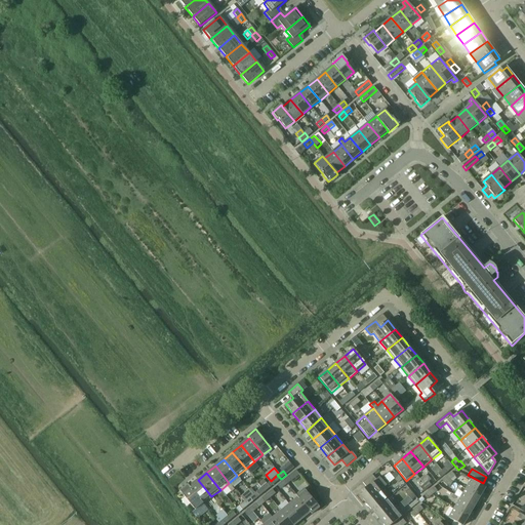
[(281,479),(277,475),(272,480),(275,483),(281,479)]
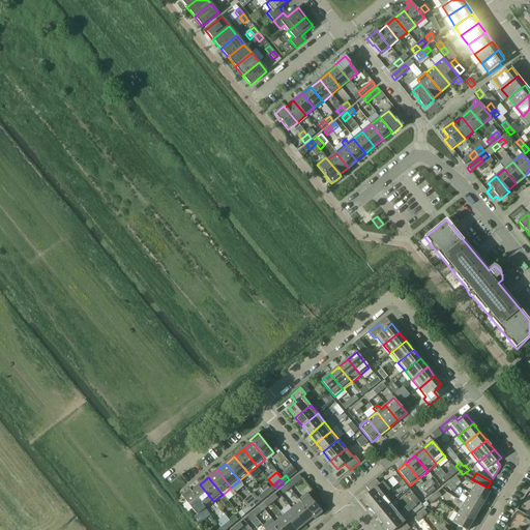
[(369,508),(384,495),(390,491),(383,481),(380,484),(375,479),(365,488),(370,492),(361,499),(369,508)]
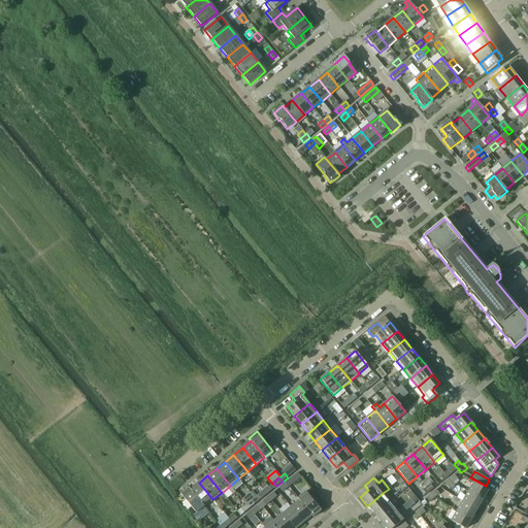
[(290,480),(285,485),(288,488),(293,484),(290,480)]
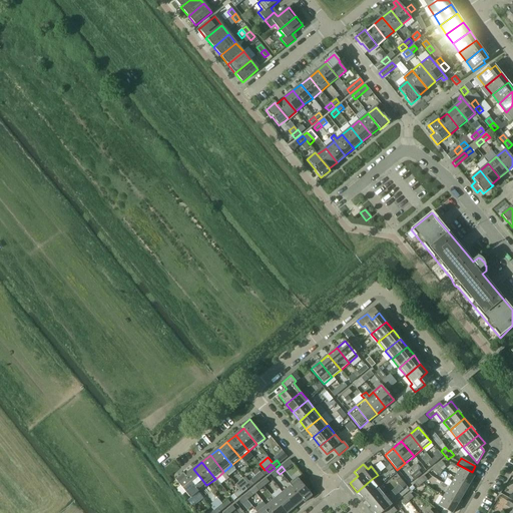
[(185,476),(198,492),(206,485),(193,469),(185,476)]
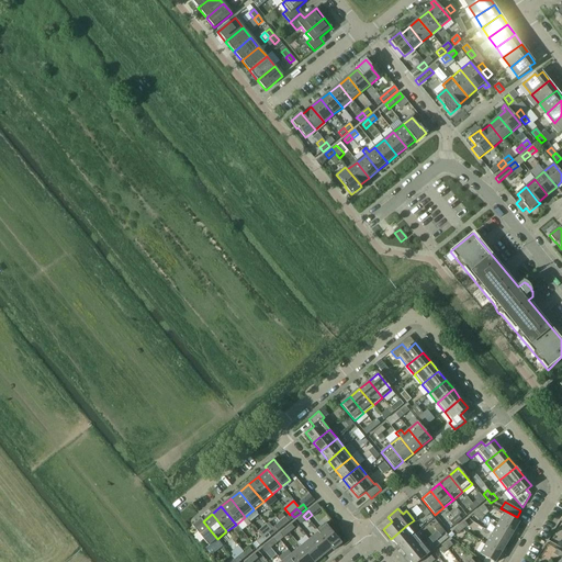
[(498,524),(516,535),(519,529),(516,528),(519,523),(504,514),(498,524)]
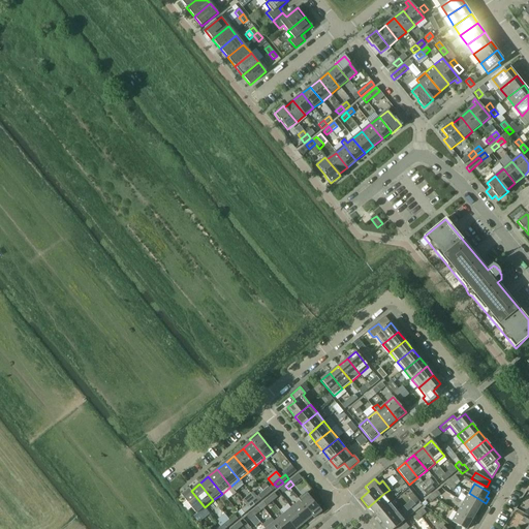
[(288,489),(285,486),(279,490),(283,494),(288,489)]
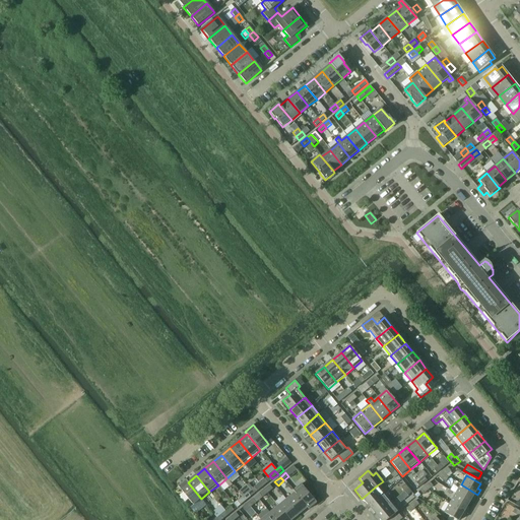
[(264,478),(259,483),(262,488),(267,482),(264,478)]
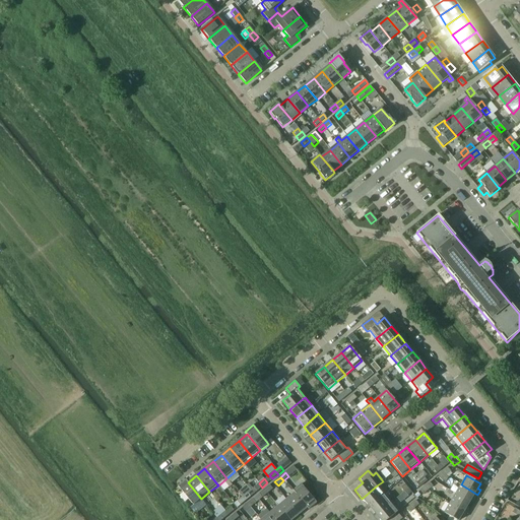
[(188,482),(186,479),(178,486),(193,506),(201,499),(188,482)]
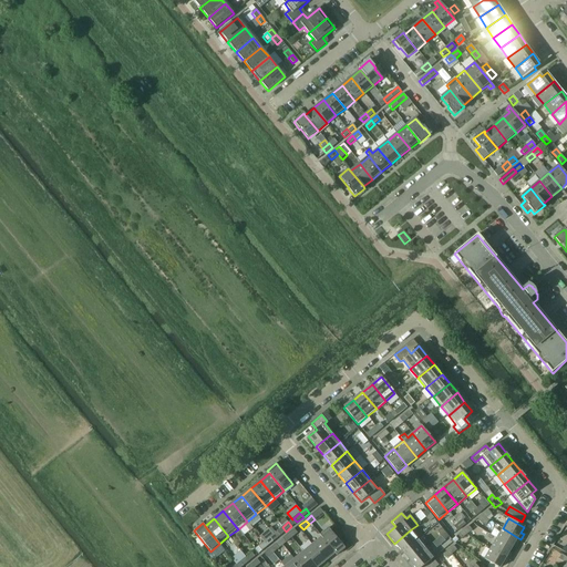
[(462,528),(459,524),(449,532),(452,536),(462,528)]
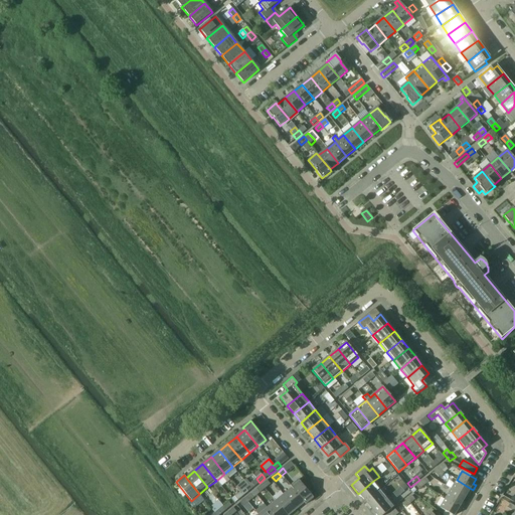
[(260,483),(256,479),(251,483),(254,487),(260,483)]
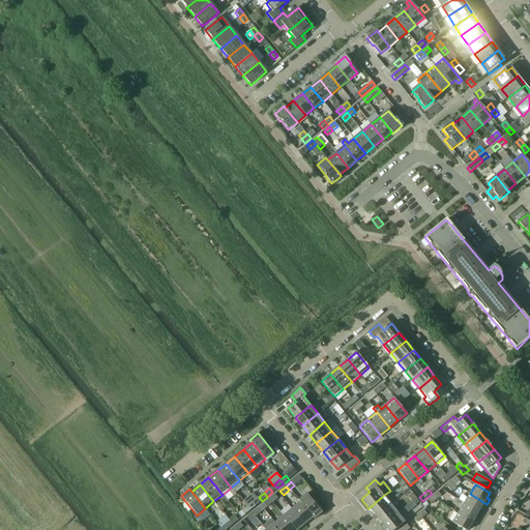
[(299,500),(301,503),(301,502),(313,517),(313,518),(315,520),(323,512),(307,494),(299,500)]
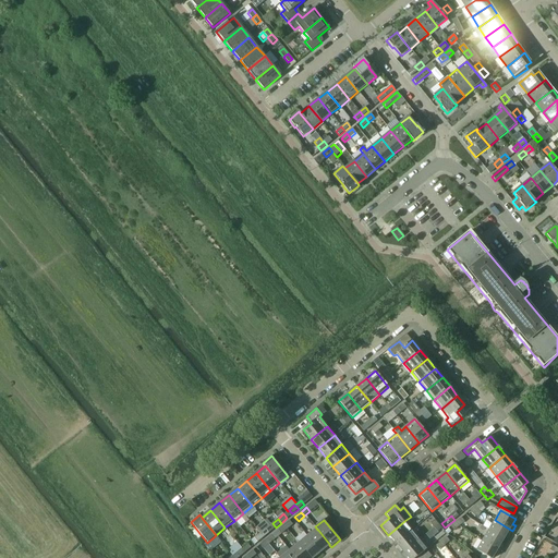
[(509,535),(512,531),(495,520),(488,530),(504,540),(507,534),(509,535)]
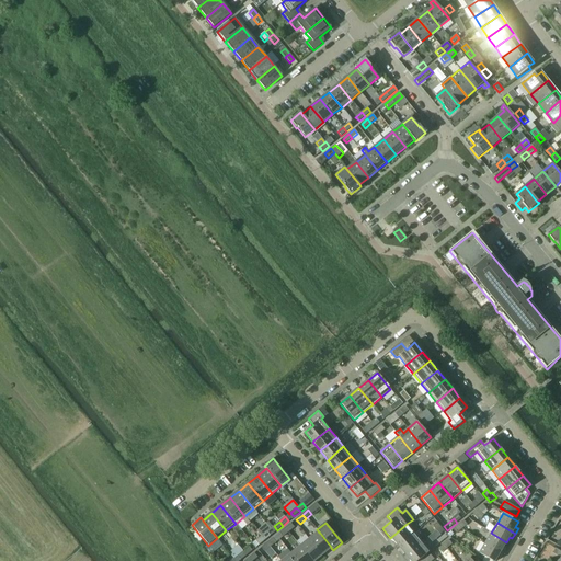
[(266,524),(258,530),(262,536),(266,531),(271,528),(266,524)]
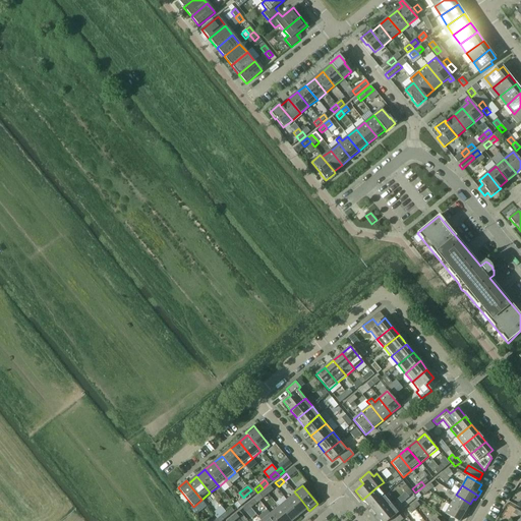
[(270,486),(265,490),(268,495),(274,490),(270,486)]
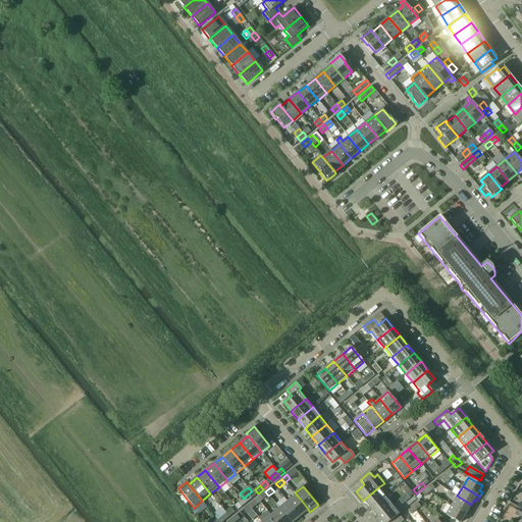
[(378,487),(363,501),(370,509),(385,497),(378,487)]
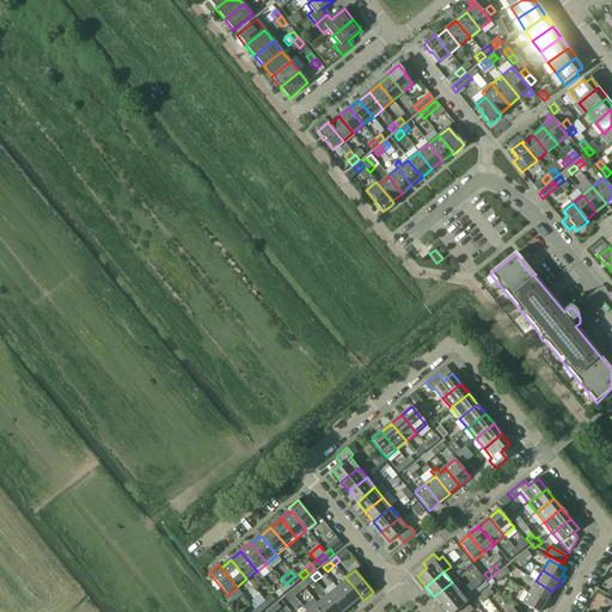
[(314,581),(311,576),(305,581),(308,586),(314,581)]
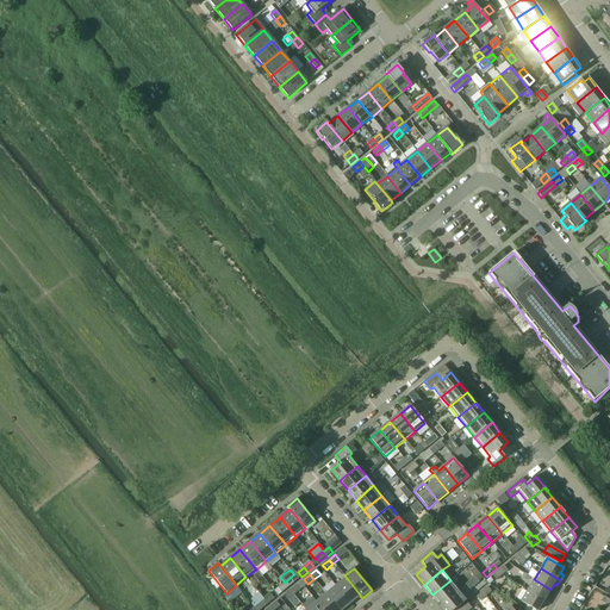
[(285,583),(284,583),(287,587),(294,583),(290,578),(285,583)]
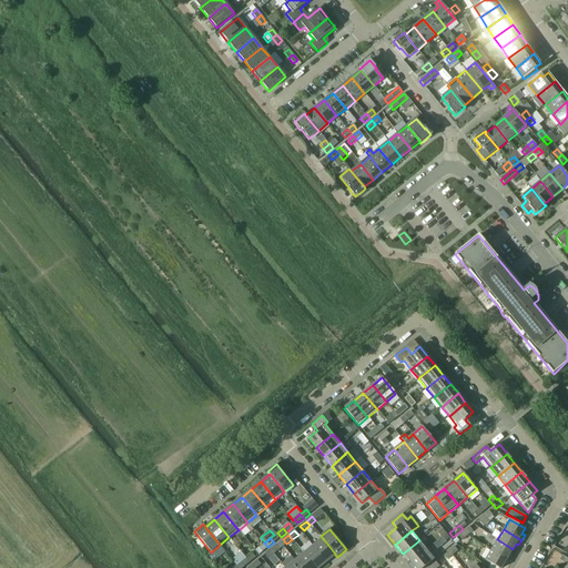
[(323,538),(323,539),(314,546),(326,561),(335,555),(335,554),(323,538)]
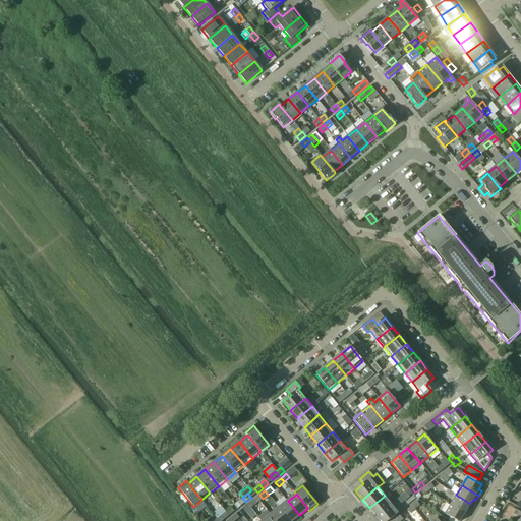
[(467,508),(470,504),(456,495),(451,505),(467,514),(470,510),(467,508)]
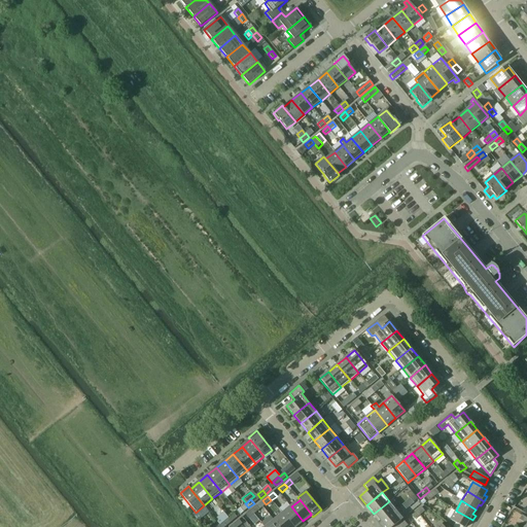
[(381,522),(396,510),(389,501),(374,514),(381,522)]
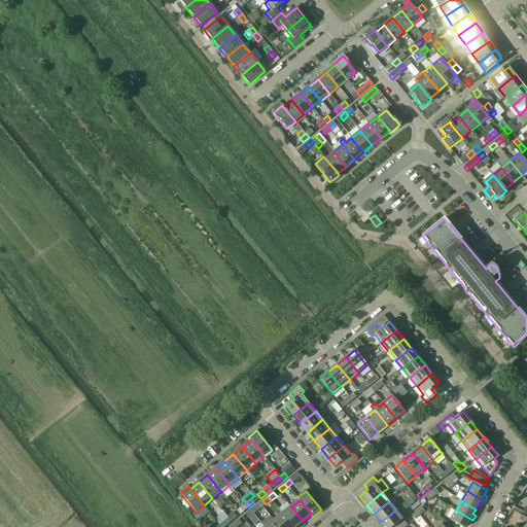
[(248,507),(245,503),(240,508),(243,512),(248,507)]
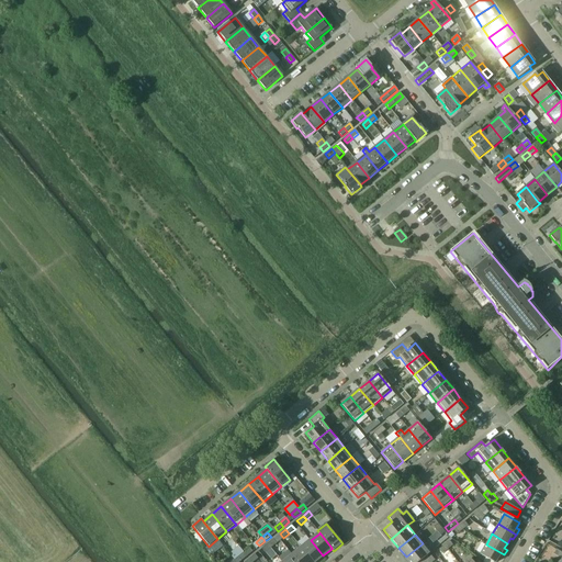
[(273,540),(268,544),(271,549),(277,543),(273,540)]
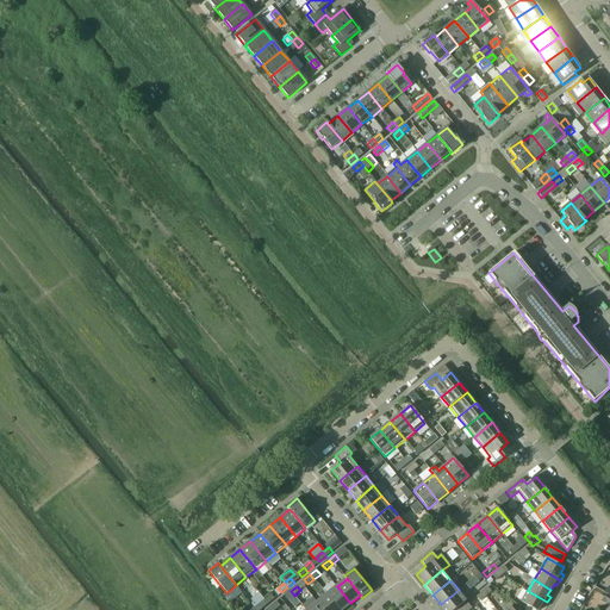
[(341,609),(350,603),(337,586),(327,595),(338,609),(341,609)]
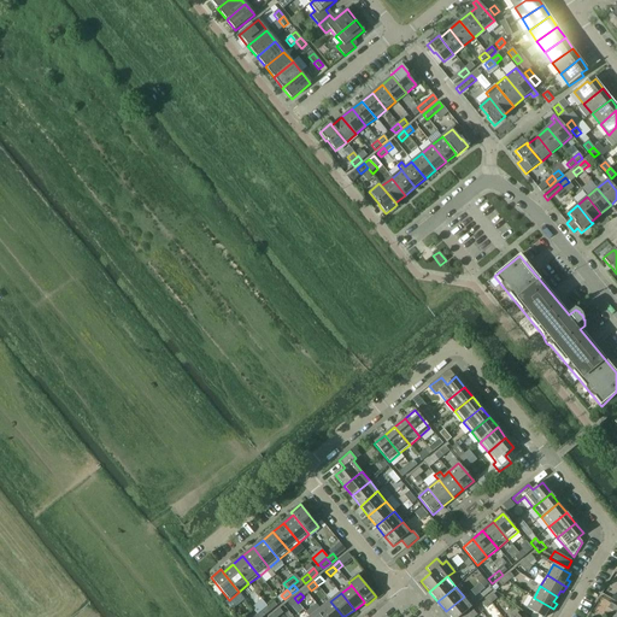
[(464,597),(446,611),(451,616),(459,616),(472,606),(464,597)]
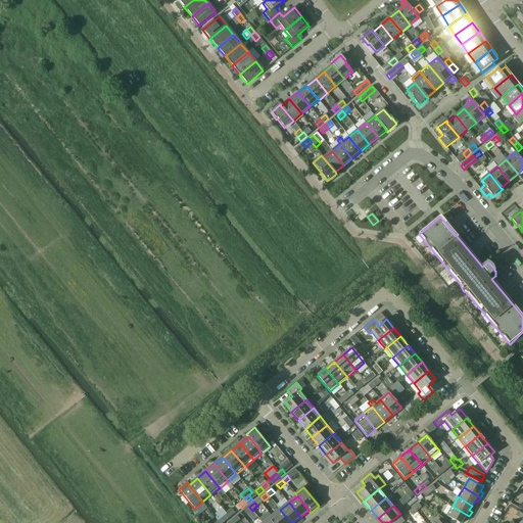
[(252,511),(249,507),(243,511),(247,515),(252,511)]
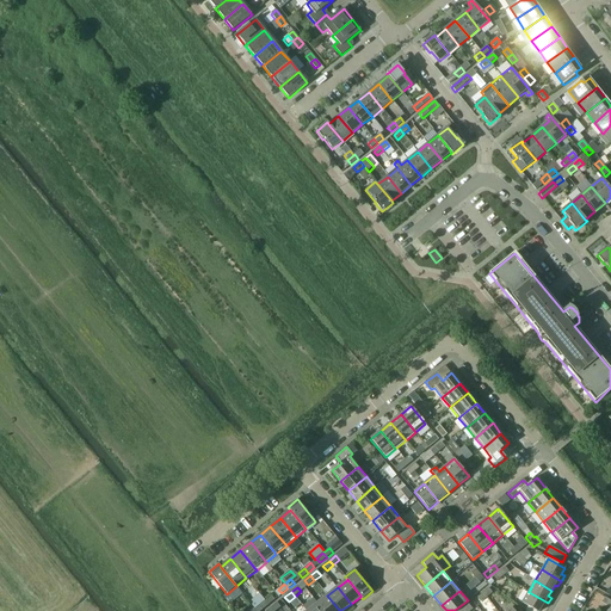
[(544,609),(548,603),(529,592),(522,603),(535,610),(538,610),(542,606),(544,609)]
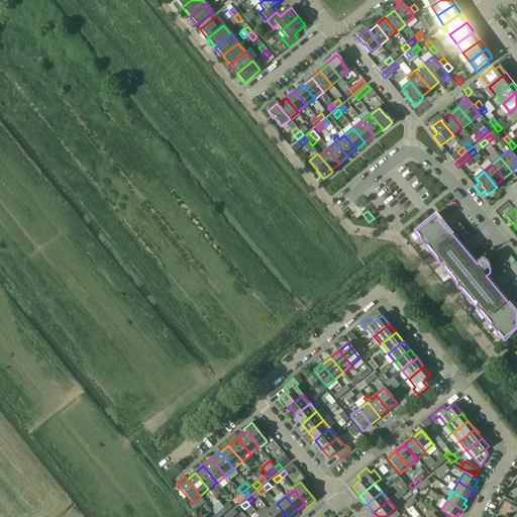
[(229,504),(223,508),(227,512),(232,508),(229,504)]
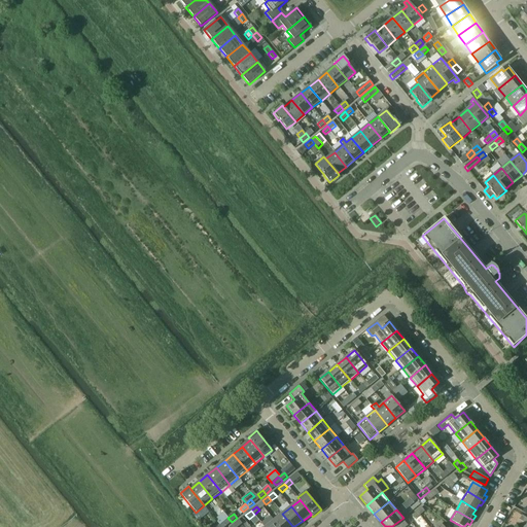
[(274,521),(278,526),(292,526),(282,514),(274,521)]
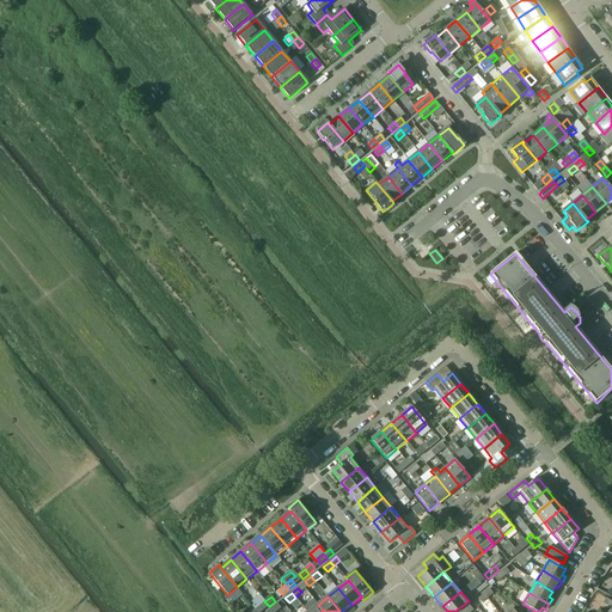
[(269,606),(264,601),(258,606),(262,611),(269,606)]
